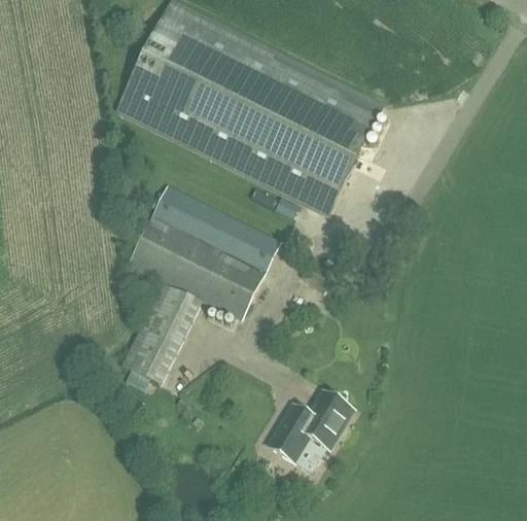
[(116,109),(328,214),(383,103),(173,0),(116,109)]
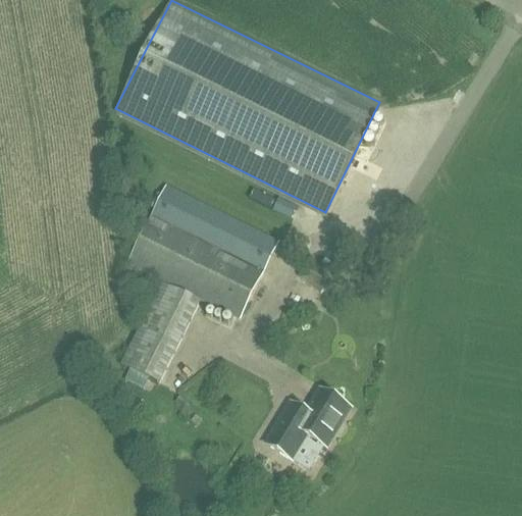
[(275,238),(166,183),(152,210),(262,264),(275,238)]
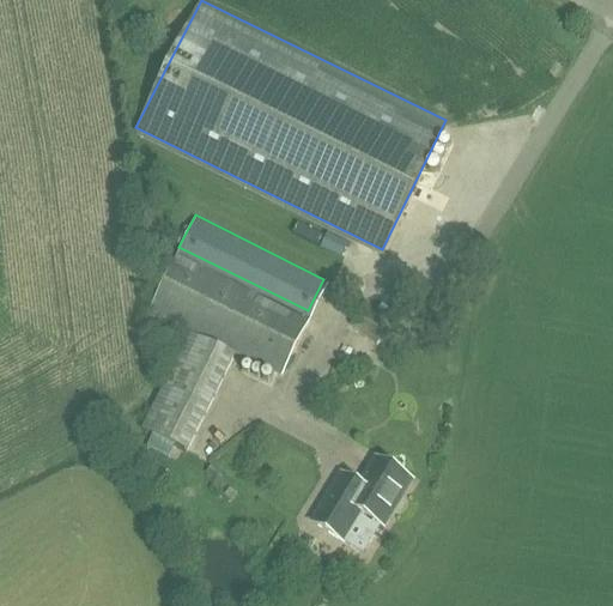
[(308,310),(178,247),(150,304),(280,370),(304,322),(303,322),(308,310)]
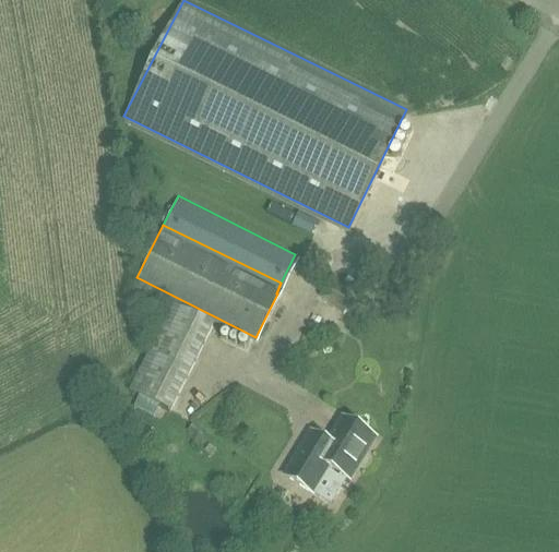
[(174,298),(130,386),(173,408),(216,319),(174,298)]
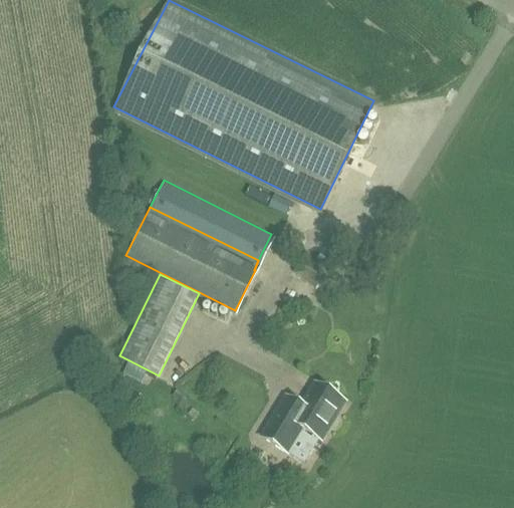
[(286,394),(262,433),(288,449),(303,425),(322,437),(345,399),(315,381),(301,403),(286,394)]
